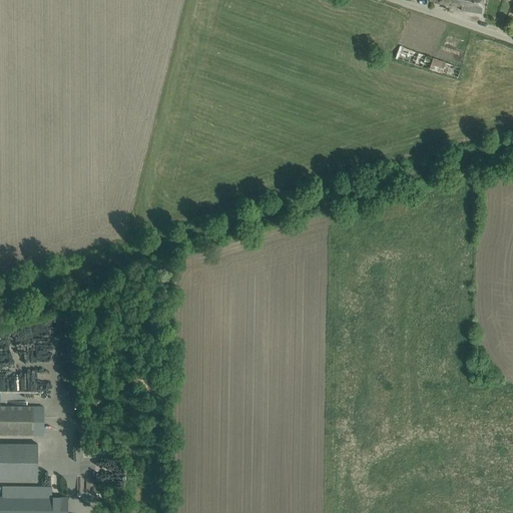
[(461,10),(482,13),(483,0),(433,0),(433,1),(440,2),(439,4),(462,7),(461,10)]
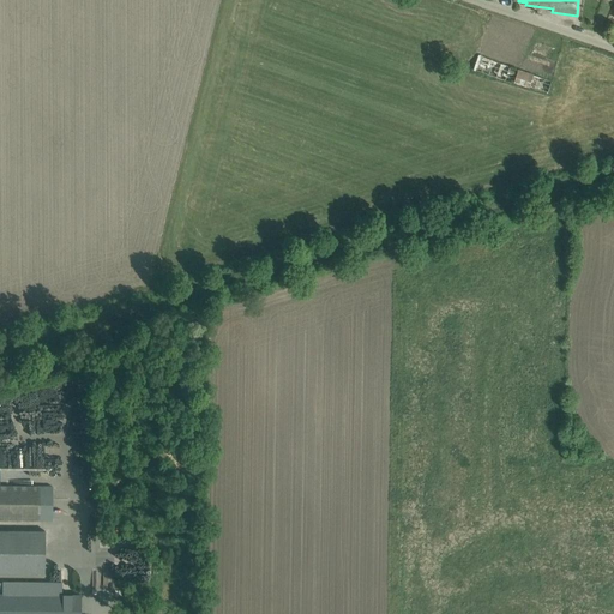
[(479,55),(475,67),(474,71),(505,82),(509,73),(513,76),(515,71),(510,70),(511,67),(479,55)]
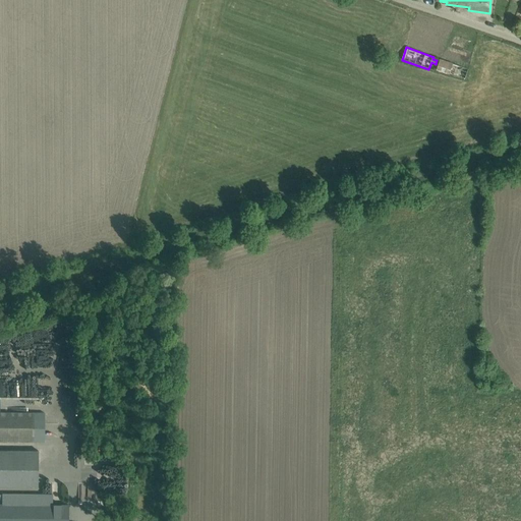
[(440,59),(437,69),(437,70),(465,79),(468,69),(440,59)]
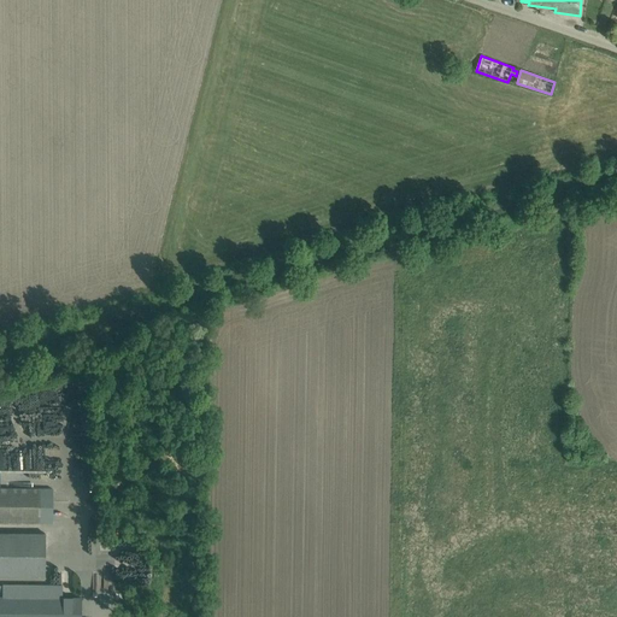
[(0,532),(0,576),(45,577),(45,533),(40,533),(40,523),(41,523),(41,507),(41,497),(41,488),(0,487),(0,523),(23,523),(23,533),(0,532)]
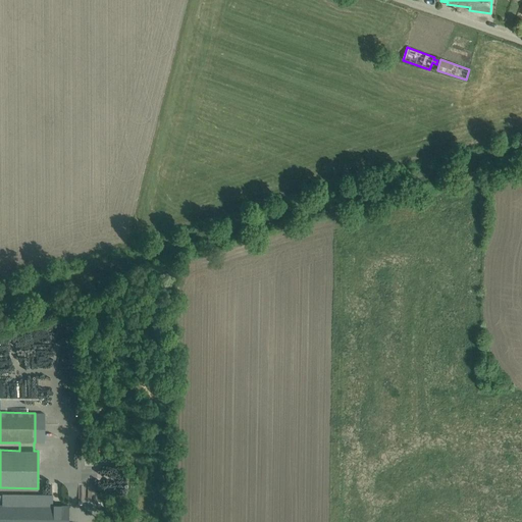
[(0,521),(68,521),(69,505),(51,505),(51,494),(1,493),(1,505),(0,504),(0,521)]
